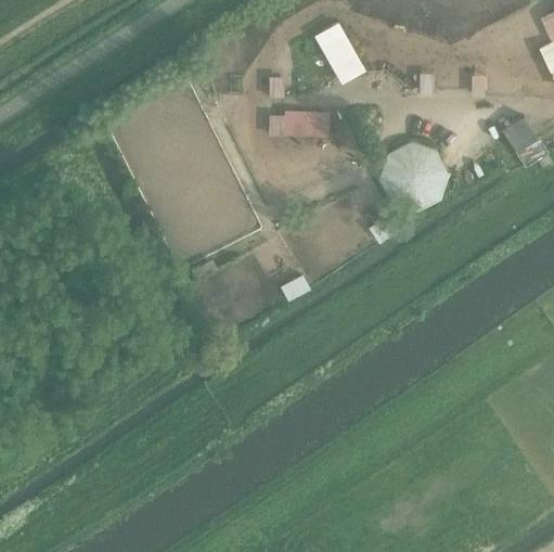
[(553,14),(540,22),(553,51),(553,14)]
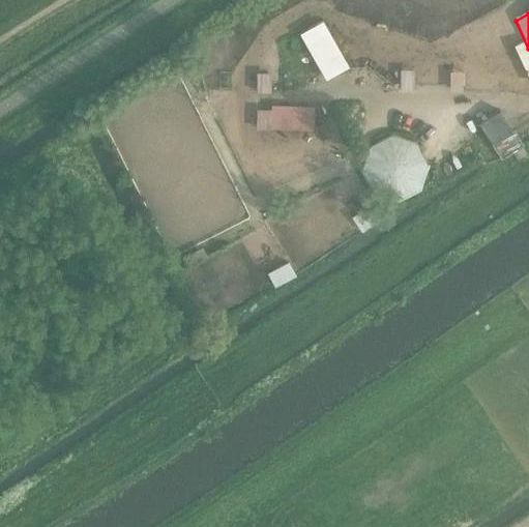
[(326,82),(350,69),(324,22),(300,34),(326,82)]
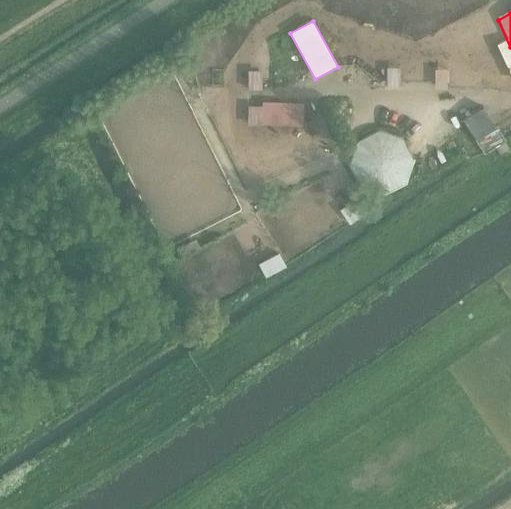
[(388,68),(387,87),(400,87),(401,69),(388,68)]
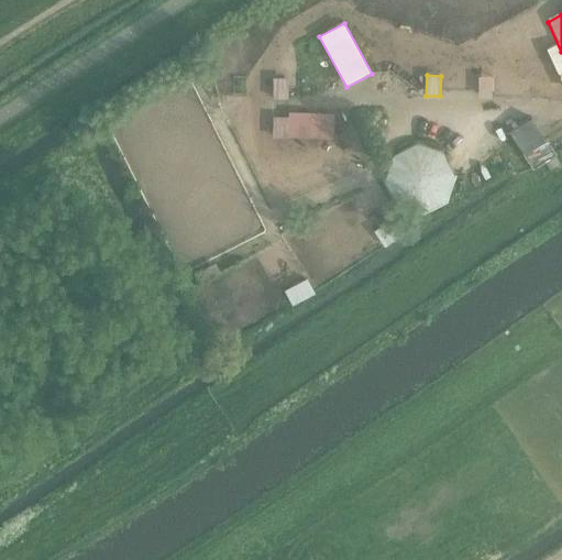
[(274,78),(274,100),(288,99),(288,78),(274,78)]
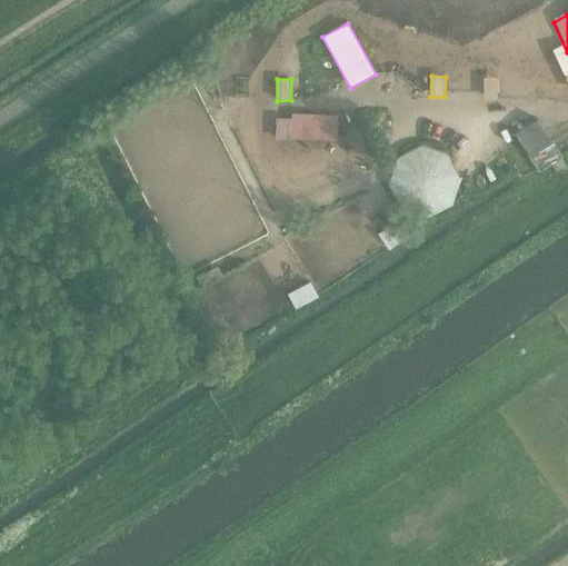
[(338,140),(339,117),(277,115),(276,138),(338,140)]
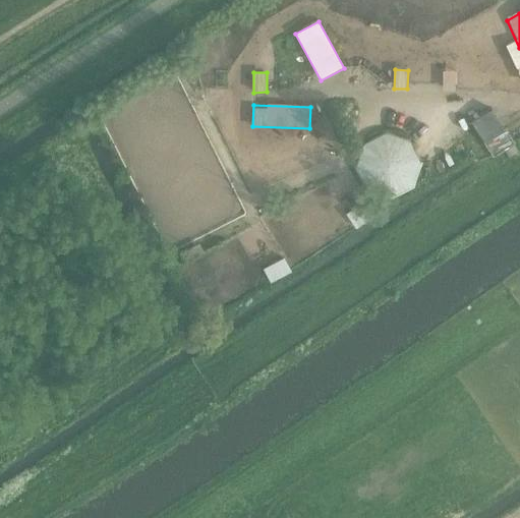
[(471,124),(483,145),(493,160),(514,147),(492,111),(471,124)]
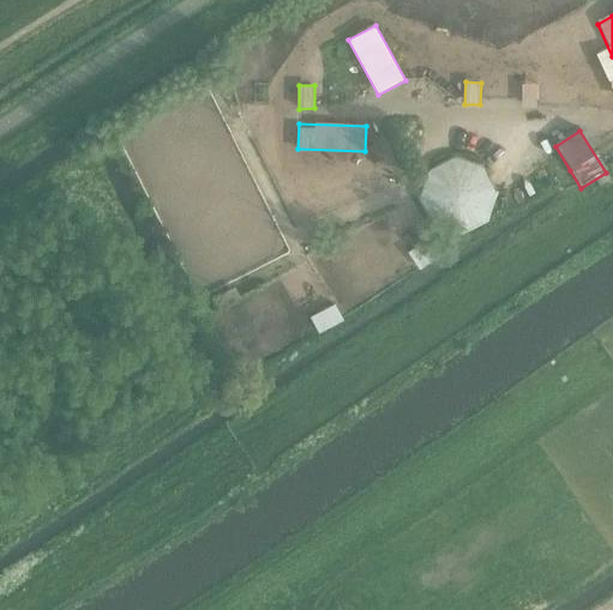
[(418,182),(448,241),(505,211),(475,152),(418,182)]
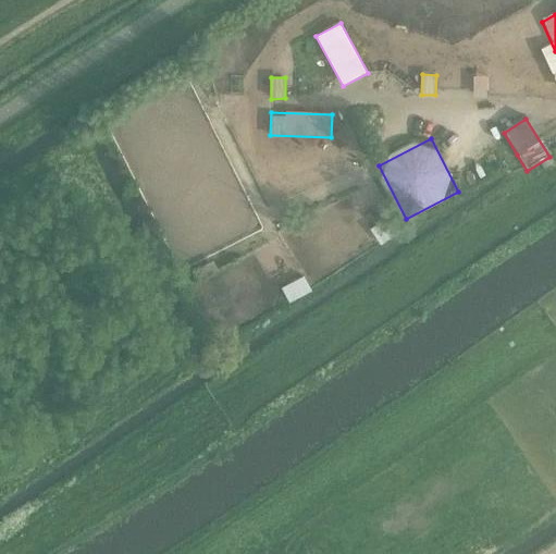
[(301,278),(280,288),(287,303),(309,292),(301,278)]
